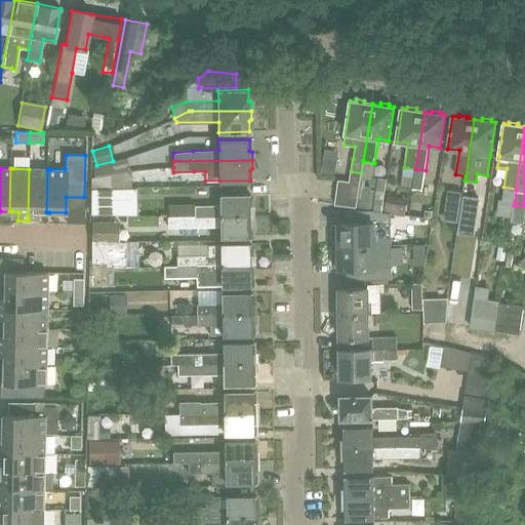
[(28,217),(28,220),(29,220),(38,221),(38,212),(46,212),(47,169),(30,169),(29,169),(28,217)]
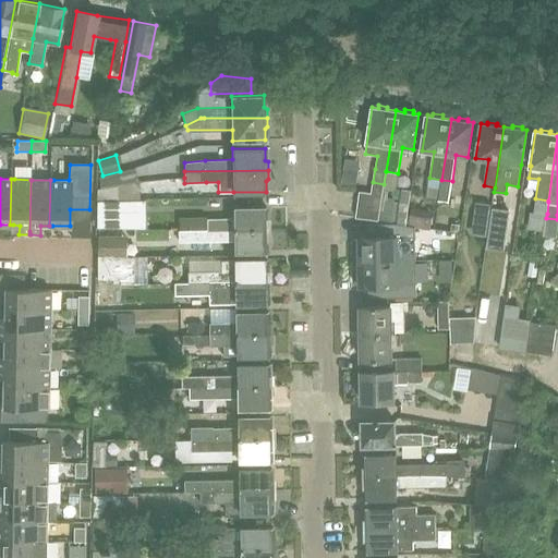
[(379,216),(378,220),(379,220),(396,223),(405,226),(411,190),(402,187),(400,202),(396,201),(396,198),(387,197),(389,189),(384,187),(383,194),(379,216)]
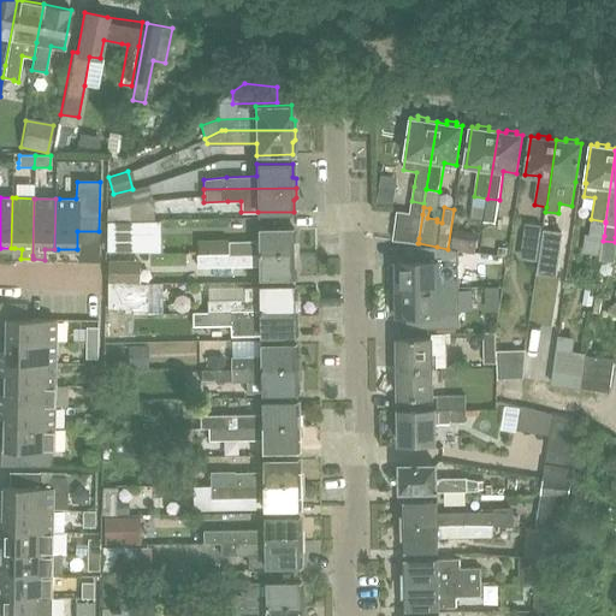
[(422,214),(409,212),(397,211),(392,240),(418,243),(419,238),(422,214)]
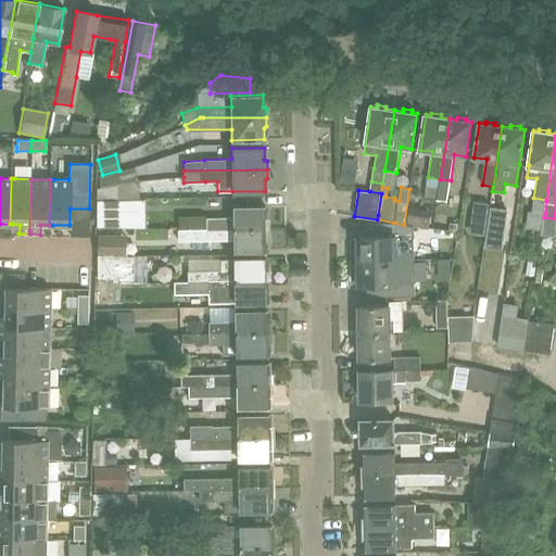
[(95,200),(95,224),(95,229),(144,228),(143,198),(139,198),(96,200),(95,200)]
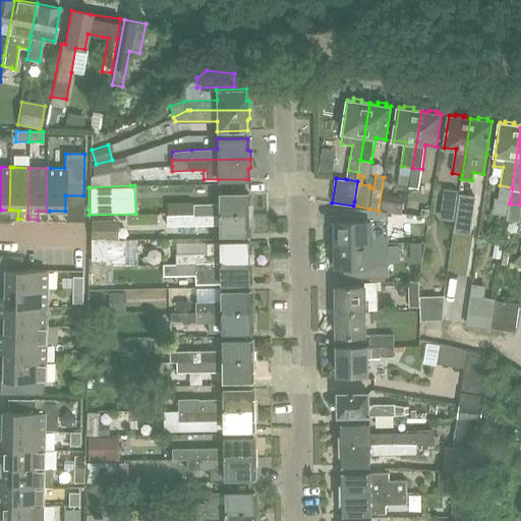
[(499,197),(511,199),(512,188),(500,186),(499,197)]
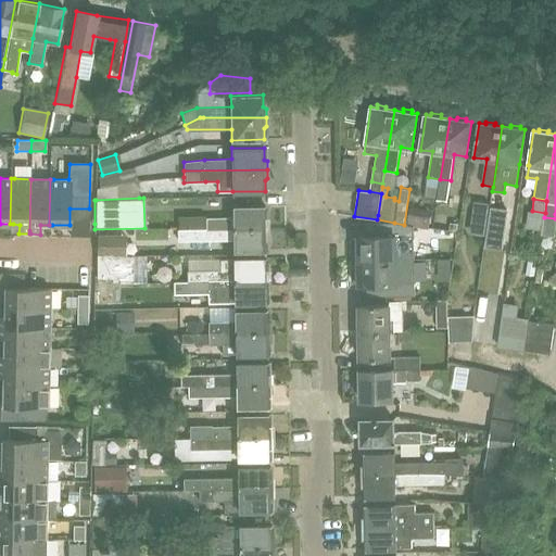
[(476,205),(474,219),(488,220),(490,206),(479,205),(476,205)]
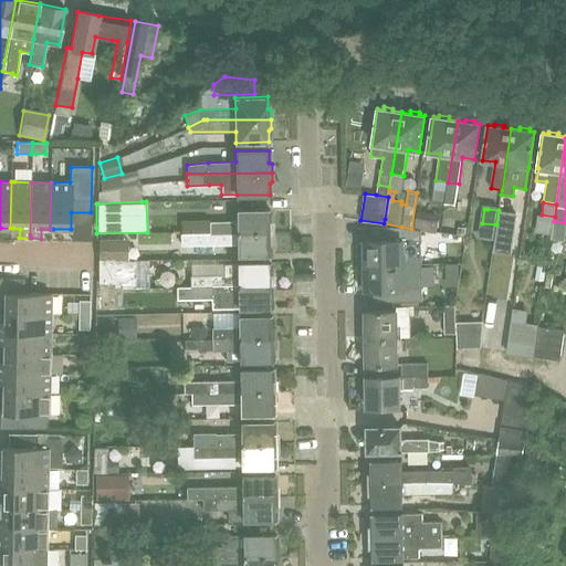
[(270,221),(270,210),(237,210),(237,222),(209,222),(209,233),(273,232),(273,223),(270,221)]
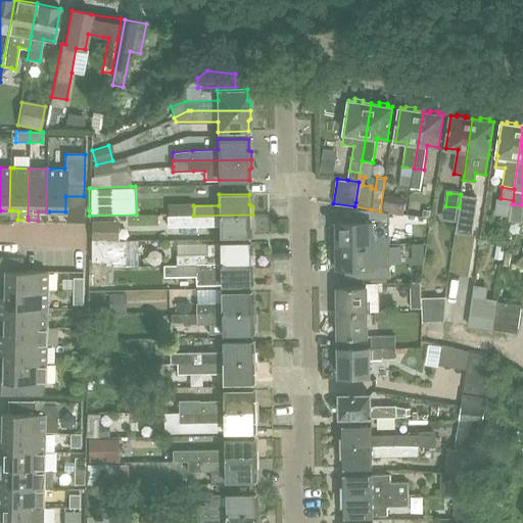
[(331,225),(331,239),(337,239),(337,244),(389,244),(388,212),(383,211),(380,211),(371,209),(363,209),(363,222),(344,222),(337,222),(337,224),(331,225)]
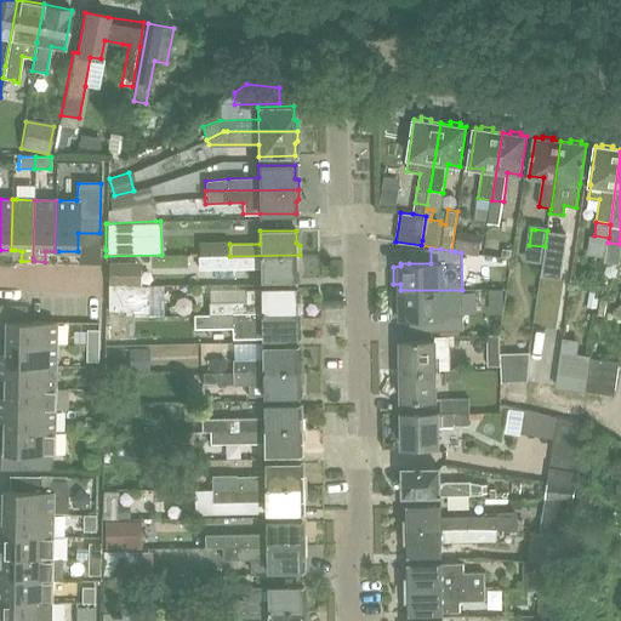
[(198,256),(198,268),(261,267),(261,279),(297,278),(297,267),(301,265),(300,255),(229,256),(198,256)]
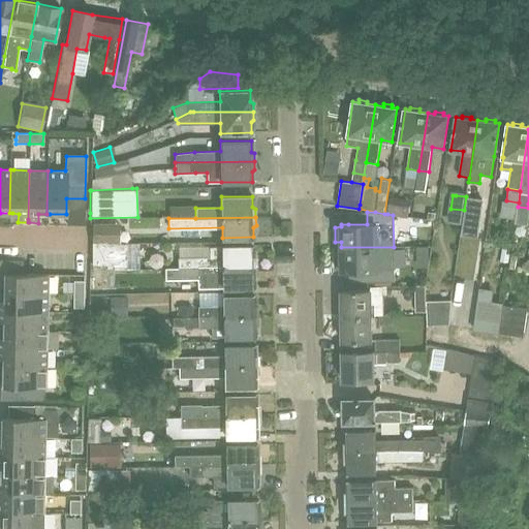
[(113,244),(113,225),(92,225),(92,244),(113,244)]
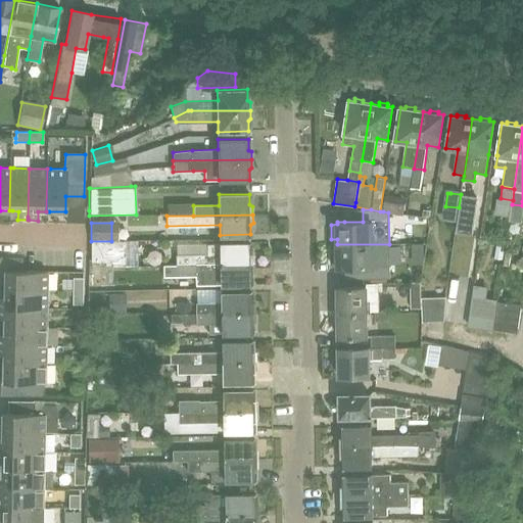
[(112,241),(111,241),(91,241),(91,263),(111,263),(112,241)]
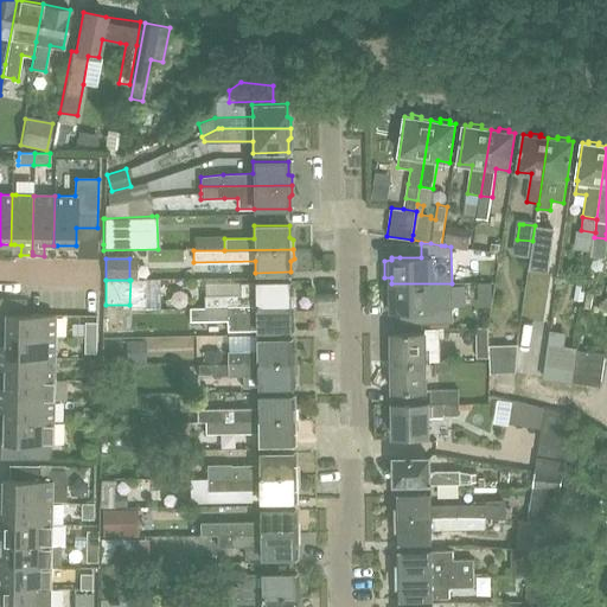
[(204,307),(229,307),(294,306),(294,296),(291,294),(291,282),(242,282),(242,294),(204,294),(204,307)]
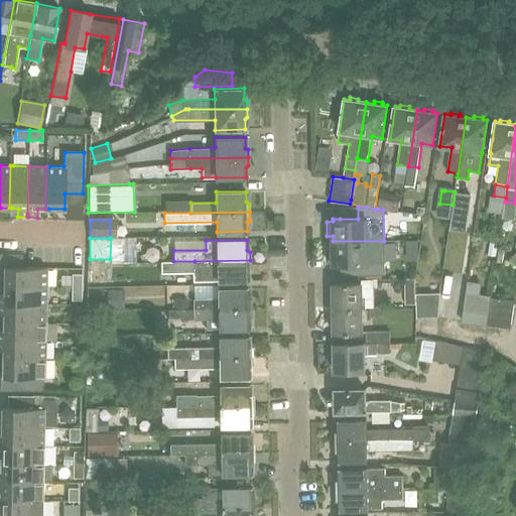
[(384,263),(384,241),(333,241),(333,247),(327,247),(328,262),(333,261),(333,264),(341,264),(359,263),(359,275),(384,275),(384,263)]
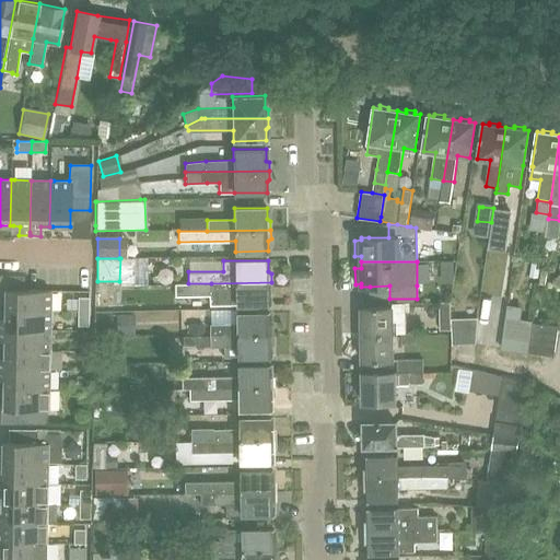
[(211,283),(188,283),(178,284),(178,295),(209,294),(209,305),(269,304),(269,293),(271,292),(271,282),(211,283)]
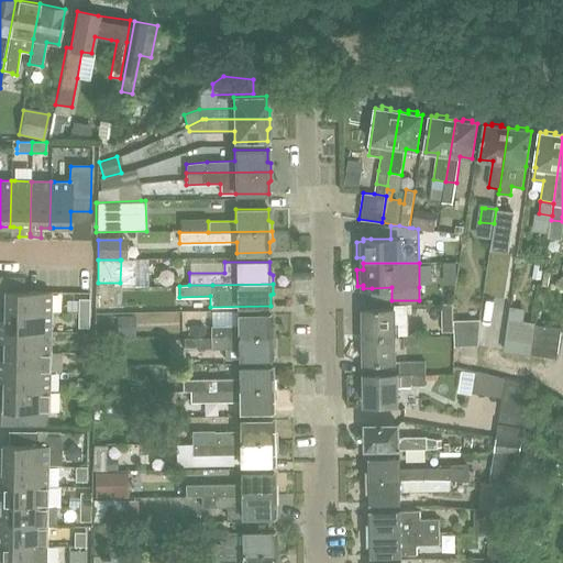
[(50,291),(3,291),(3,313),(50,313),(50,291)]
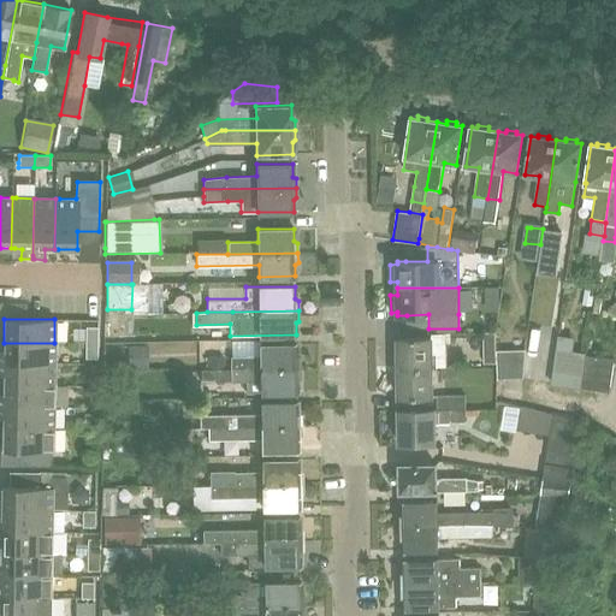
[(86,327),(86,343),(98,343),(98,327),(86,327)]
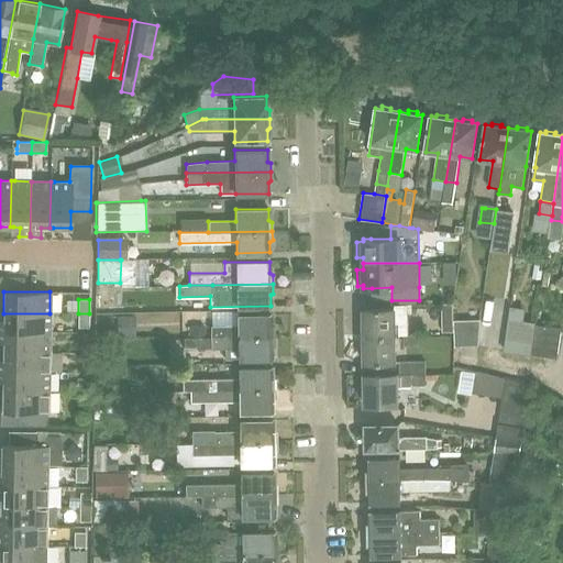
[(453,305),(442,305),(443,332),(453,332),(453,305)]
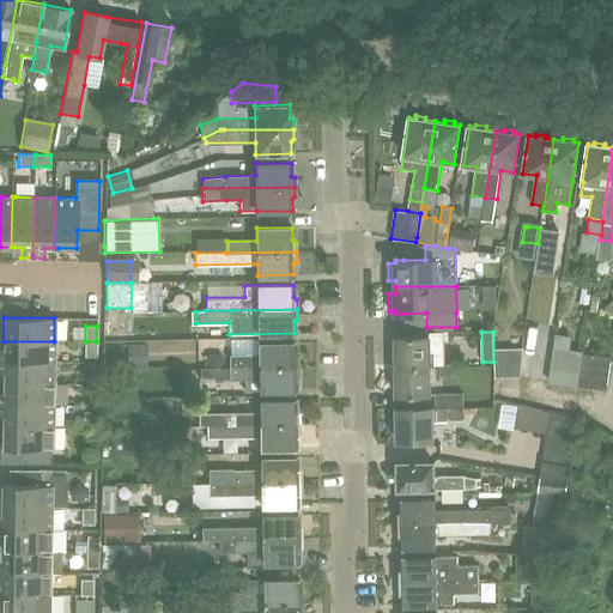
[(552,351),(552,356),(548,380),(548,381),(578,386),(582,362),(583,352),(569,350),(571,337),(556,334),(552,351)]
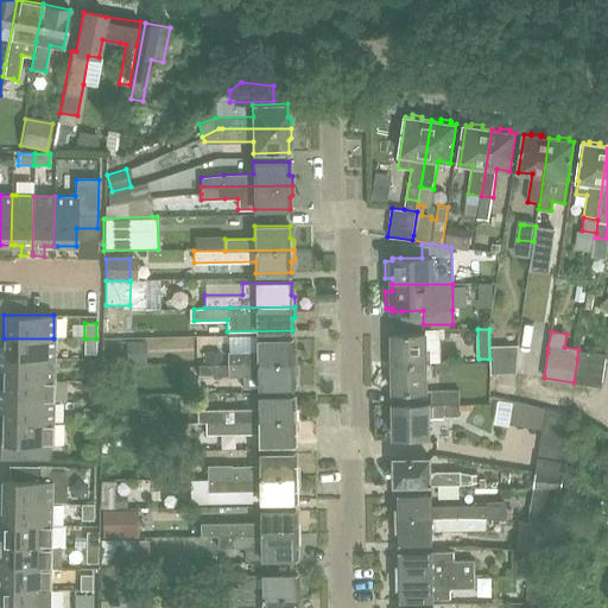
[(393,334),(393,363),(425,363),(425,334),(393,334)]
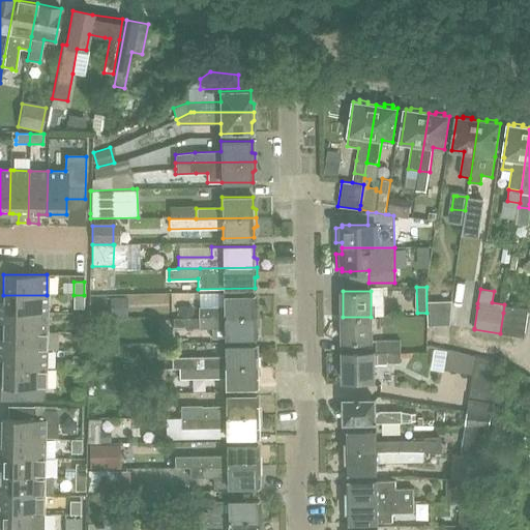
[(47,295),(3,295),(3,303),(0,303),(0,313),(47,314),(47,295)]
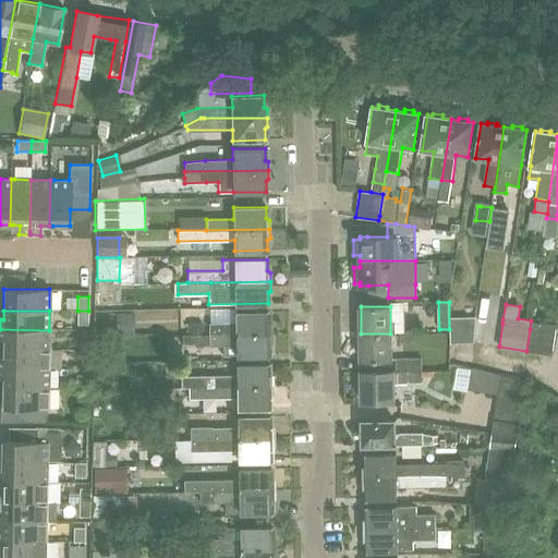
[(88,325),(88,311),(77,311),(76,325),(88,325)]
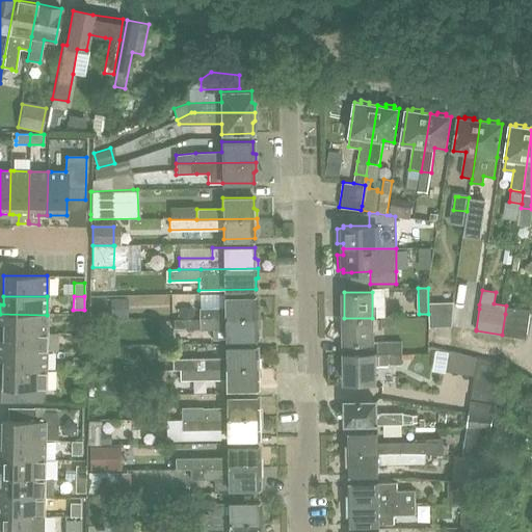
[(224,308),(200,309),(200,319),(259,317),(259,310),(256,308),(256,297),(224,298),(224,308)]
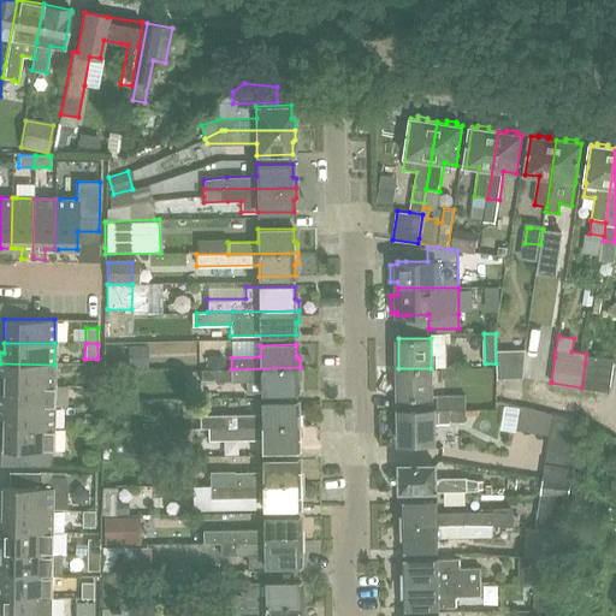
[(148,345),(128,345),(128,368),(148,368),(148,345)]
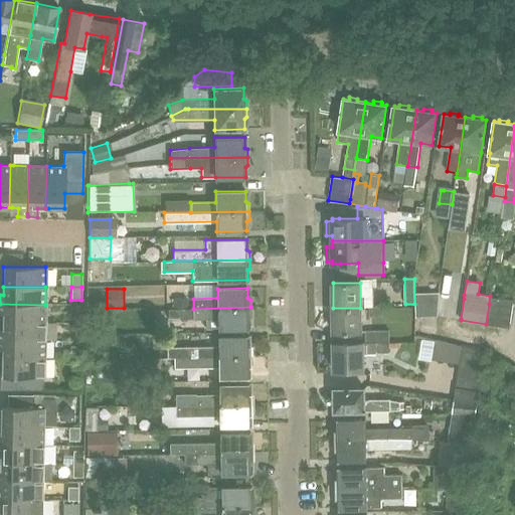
[(439,292),(415,293),(415,316),(437,316),(439,292)]
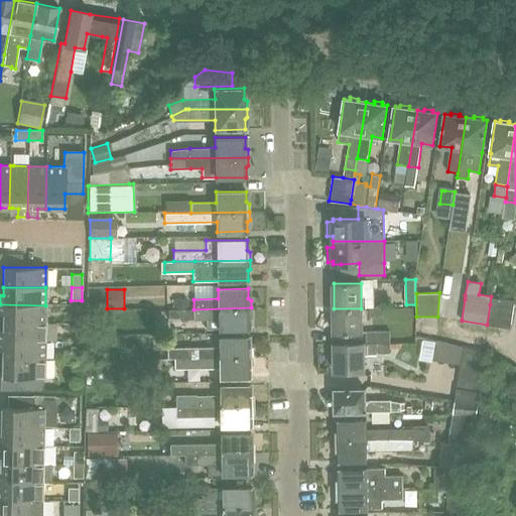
[(490,304),(487,325),(510,328),(514,300),(491,296),(490,304)]
